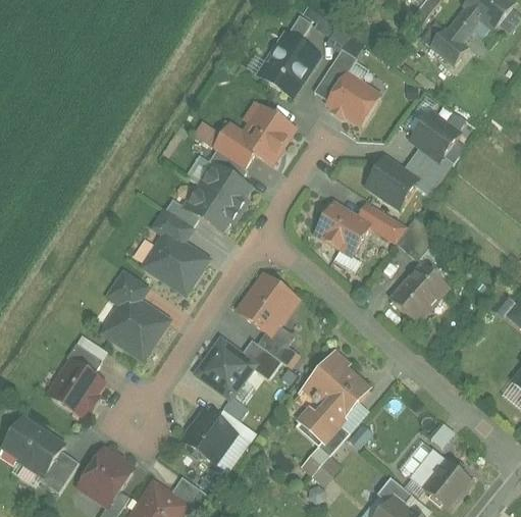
[(481,16),(491,26),(513,0),(469,0),(431,46),(454,64),(470,44),(463,39),(481,16)]
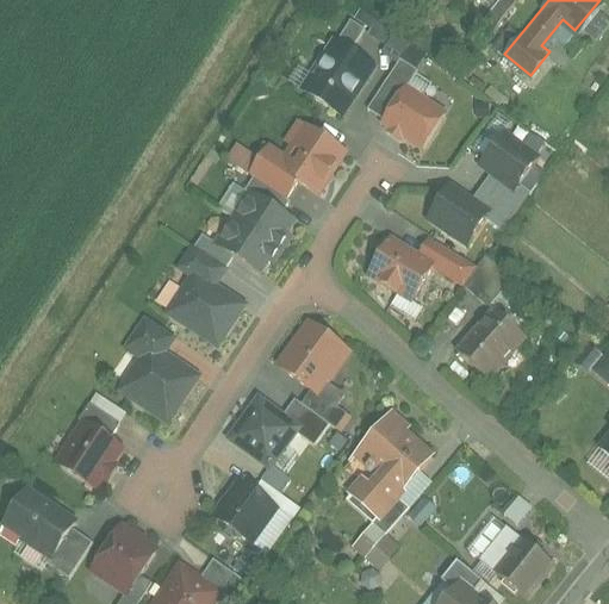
[(299,89),(343,116),(374,64),(331,38),(299,89)]
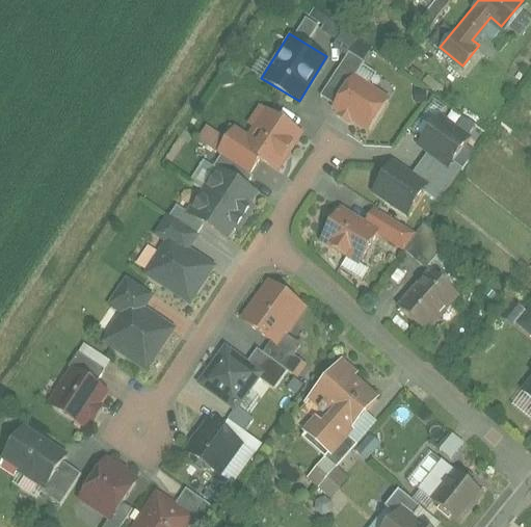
[(320,93),(334,102),(352,75),(362,59),(348,50),(320,93)]
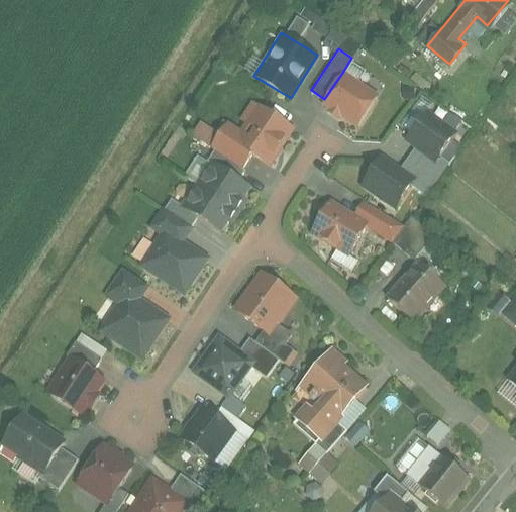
[(322,102),(356,124),(376,95),(342,73),(324,99),(322,102)]
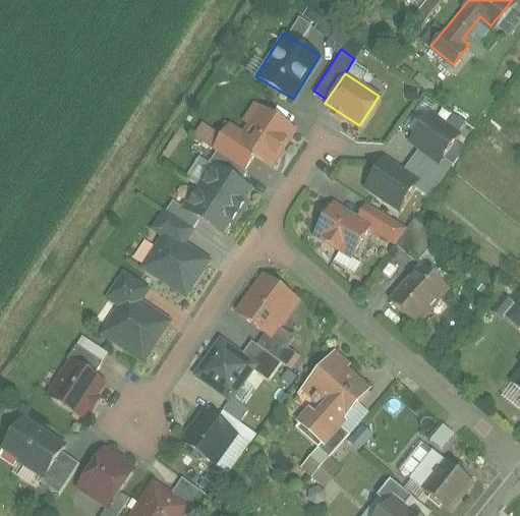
[(252,154),(270,165),(294,128),(254,103),(237,128),(226,120),(210,145),(215,149),(244,167),(252,154)]
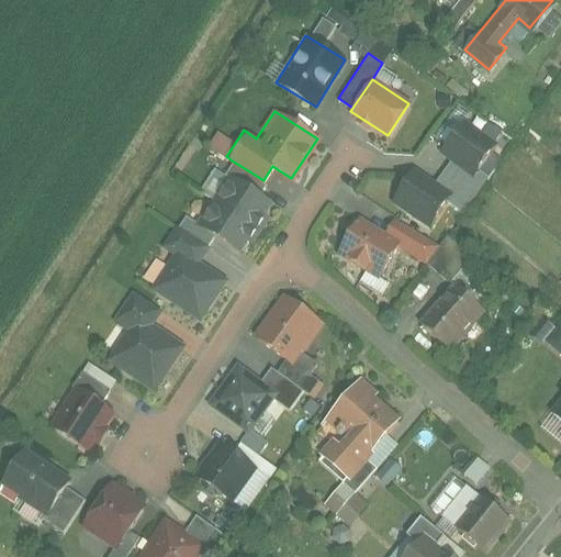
[(452,156),(473,171),(477,167),(493,144),(463,122),(444,151),(452,156)]
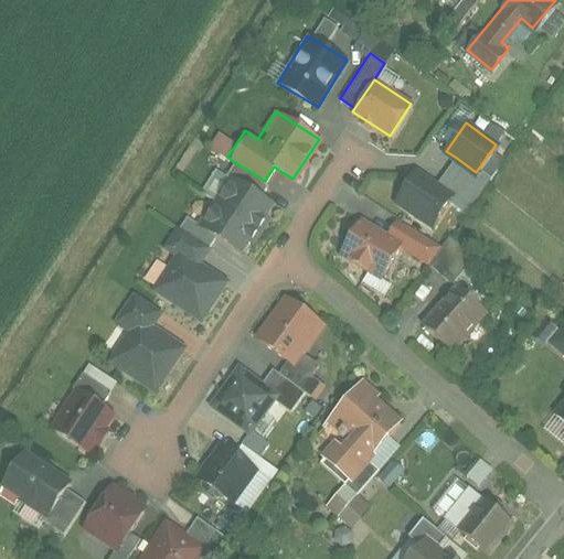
[(455,157),(435,186),(450,196),(448,200),(465,211),(489,175),(479,168),(476,172),(455,157)]
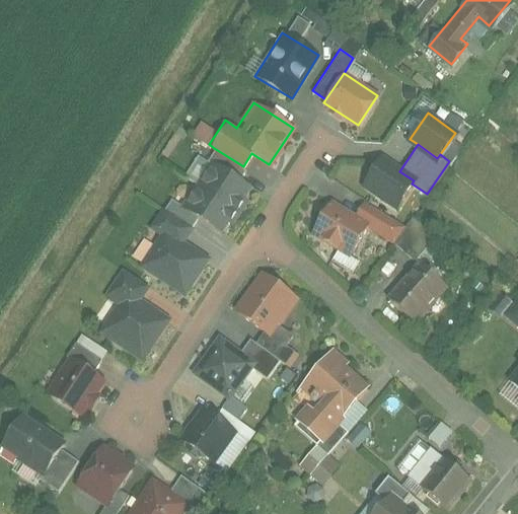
[(211,160),(238,178),(245,169),(243,166),(214,148),(208,157),(211,160)]
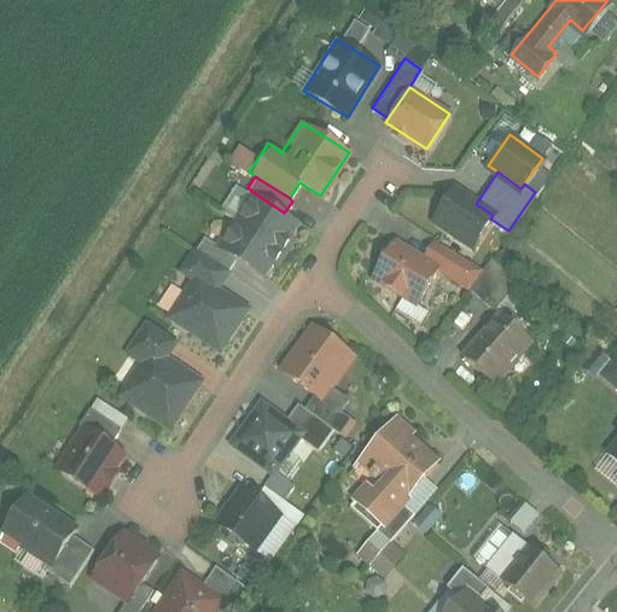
[(432,222),(471,248),(490,219),(493,215),(476,204),(454,190),(432,222)]
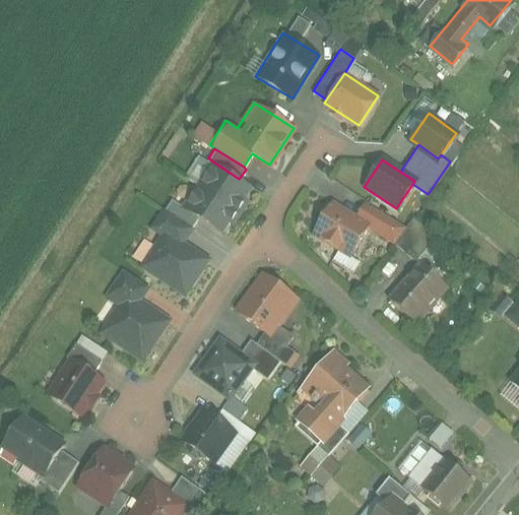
[(222,233),(253,188),(239,179),(211,161),(182,204),(198,215),(222,233)]
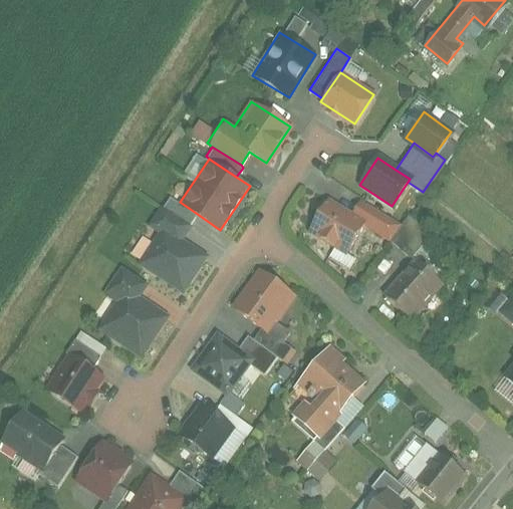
[(162,204),(189,223),(196,213),(180,202),(168,194),(162,204)]
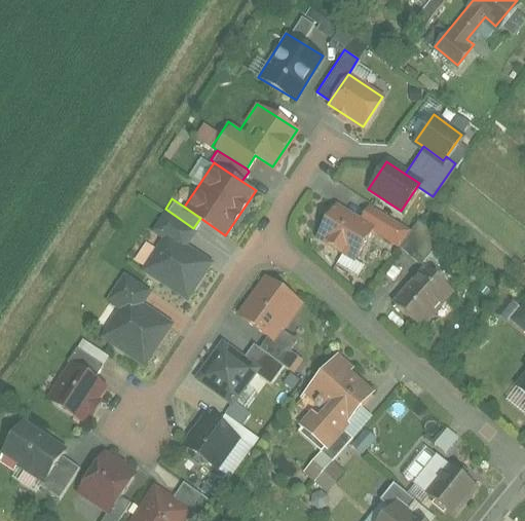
[(369,201),(358,222),(370,229),(400,248),(401,245),(411,227),(369,201)]
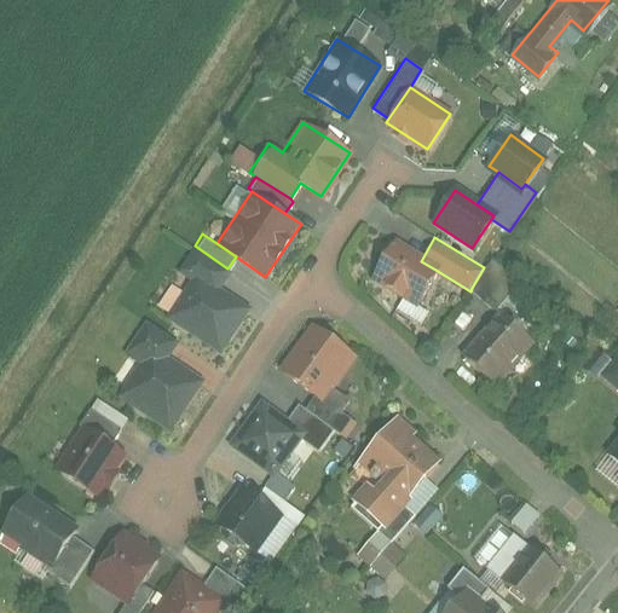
[(421,261),(393,244),(373,278),(414,304),(435,270),(421,261)]
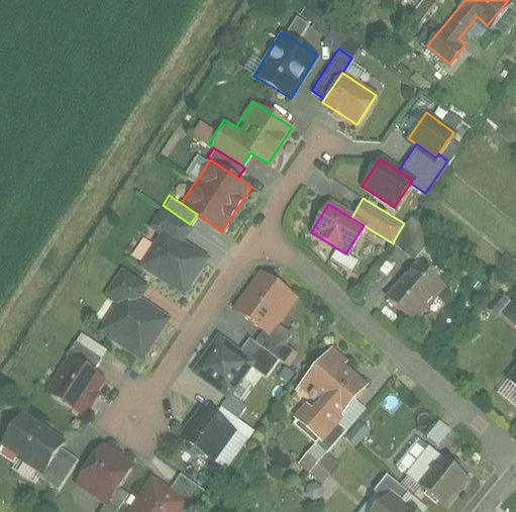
[(164,226),(181,238),(190,224),(163,205),(148,225),(160,232),(164,226)]
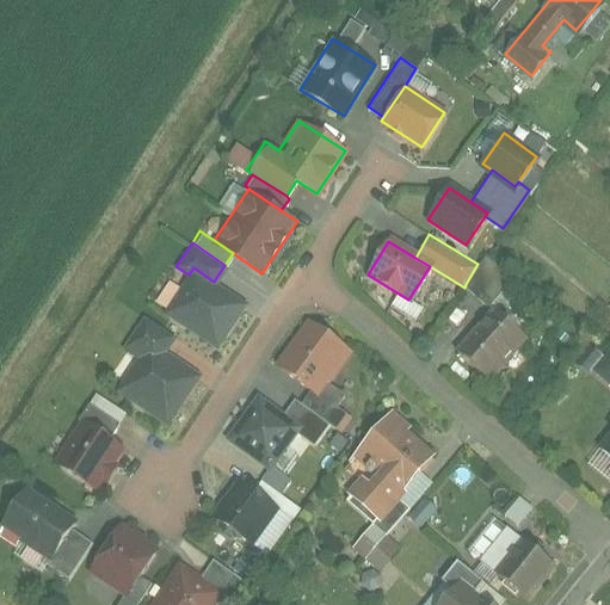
[(478,264),(466,284),(488,304),(515,273),(485,253),(478,264)]
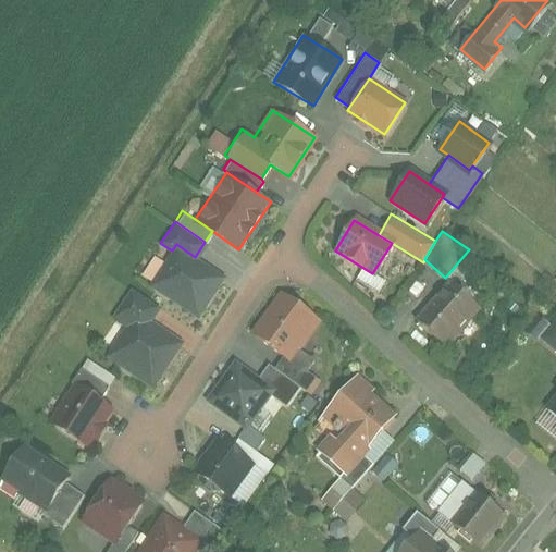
[(197,315),(223,277),(195,257),(176,244),(172,250),(150,283),(197,315)]
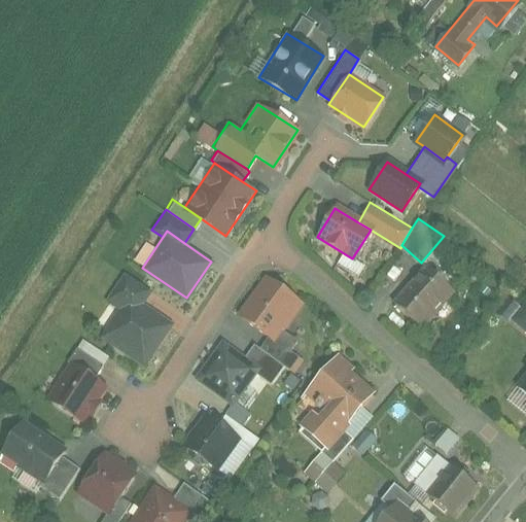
[(393,301),(423,325),(450,292),(420,268),(393,301)]
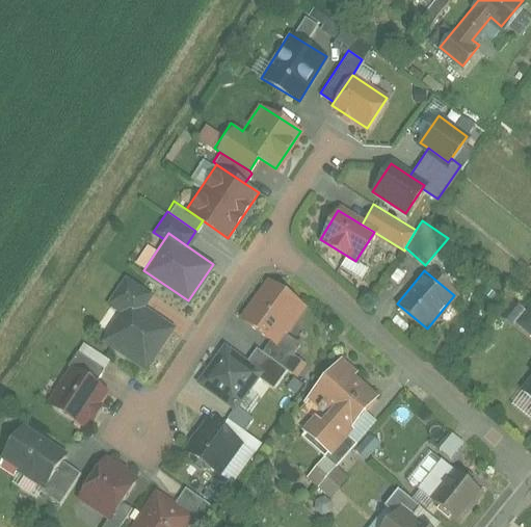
[(130,296),(144,306),(154,292),(125,273),(107,301),(122,311),(130,296)]
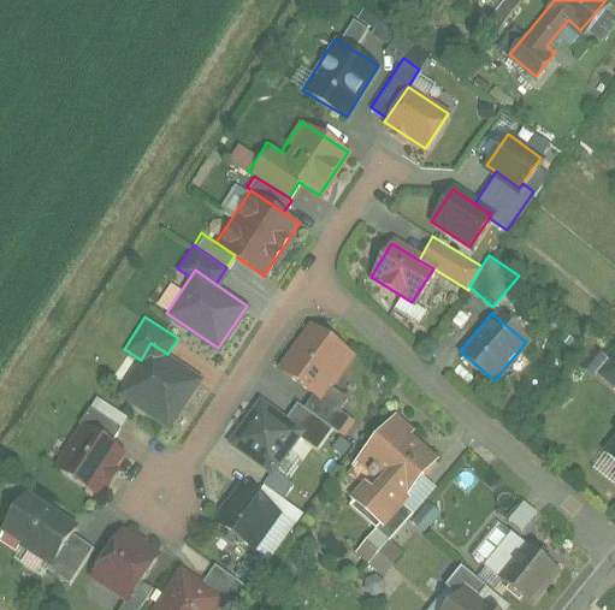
[(313,391),(320,397),(330,384),(353,351),(311,321),(278,366),(313,391)]
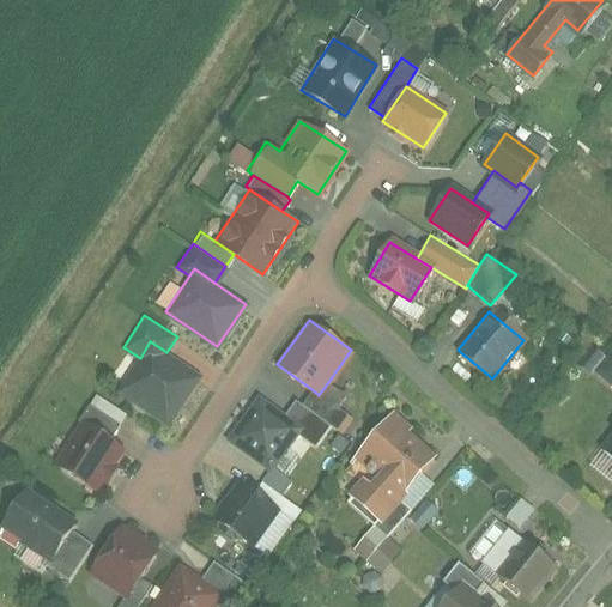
[(168,424),(200,375),(167,352),(150,341),(140,358),(117,390),(168,424)]
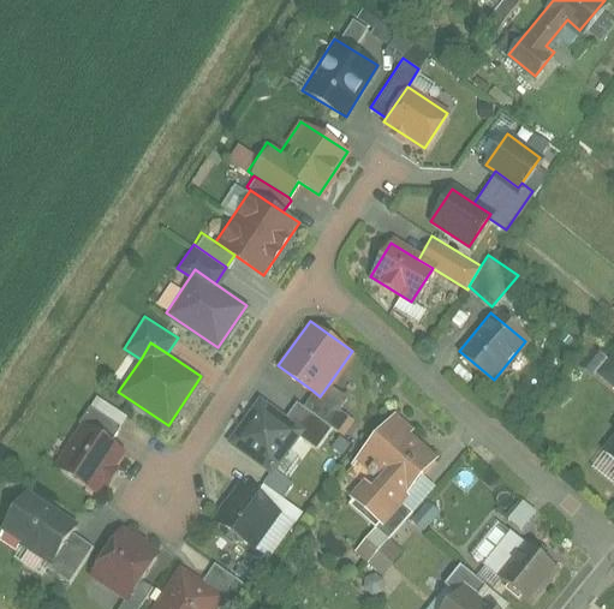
[(597,369),(613,382),(613,356),(610,353),(597,369)]
